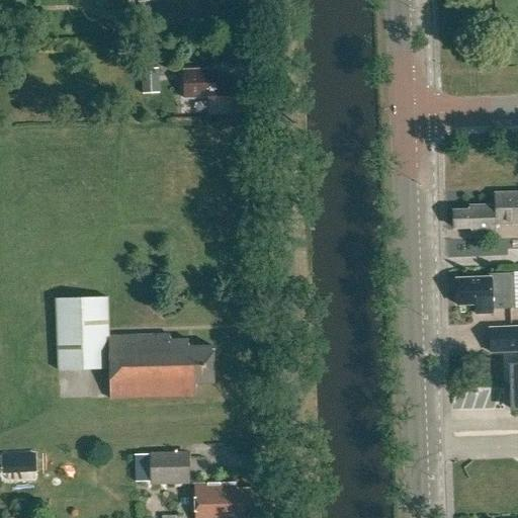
[(161,93),(161,70),(144,70),(145,94),(161,93)]
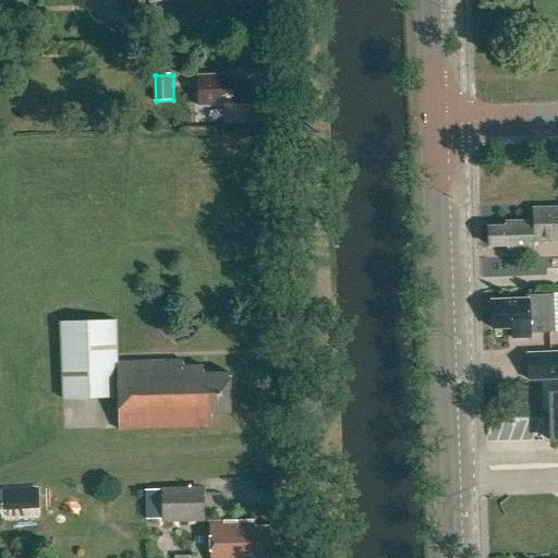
[(229,75),(197,76),(198,107),(225,106),(225,122),(246,121),(246,119),(265,118),(265,89),(230,91),(229,75)]
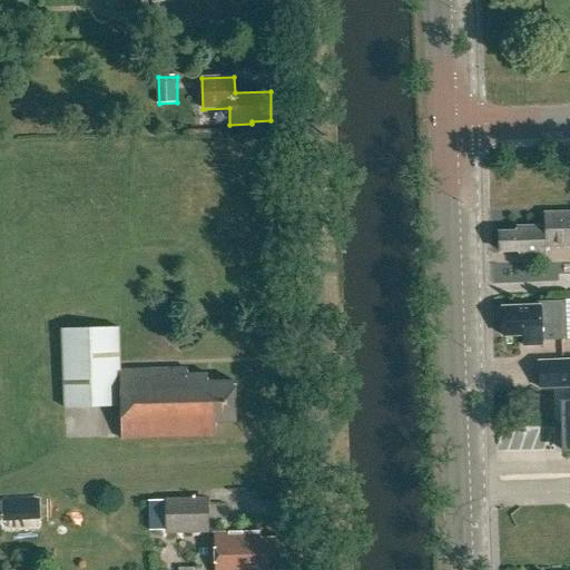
[(544,226),(517,227),(517,232),(499,232),(500,251),(524,251),(524,256),(546,255),(546,248),(569,247),(569,214),(543,215),(544,226)]
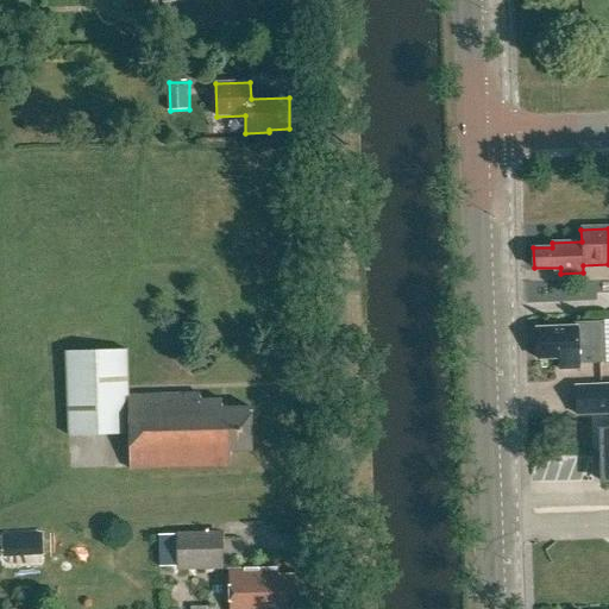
[(537,328),(538,359),(559,359),(559,370),(579,369),(579,363),(604,362),(603,322),(576,324),(576,327),(537,328)]
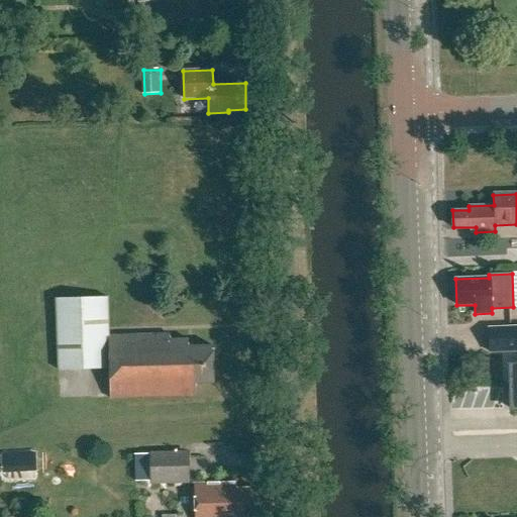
[(194,381),(212,381),(210,343),(185,344),(185,338),(168,339),(168,332),(106,335),(104,297),(53,299),(55,370),(107,368),(108,398),(194,394),(194,381)]
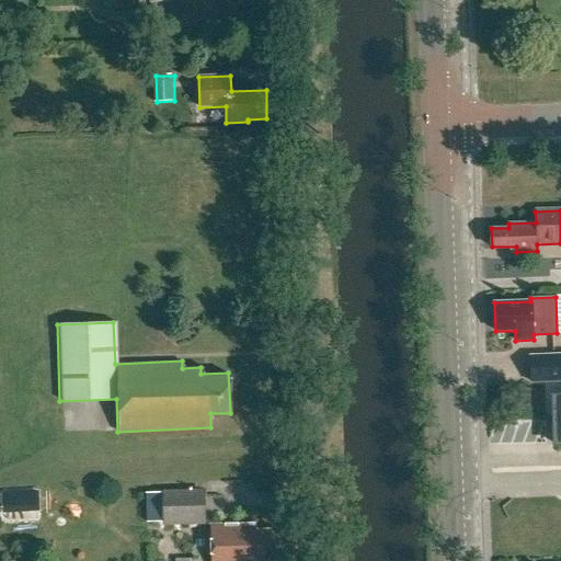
[(552,364),(531,364),(533,382),(560,380),(560,354),(552,355),(552,364)]
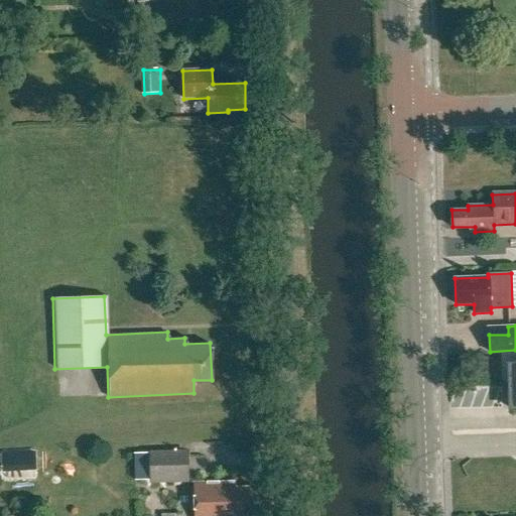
[(151,454),(135,454),(136,481),(152,480),(187,479),(186,453),(151,454)]
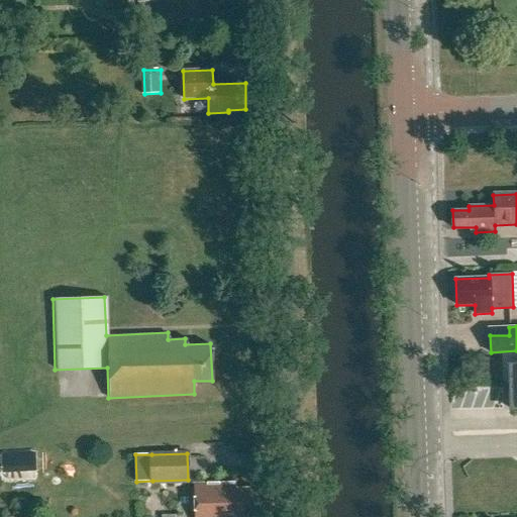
[(193,485),(194,516),(255,516),(255,491),(235,491),(235,485),(193,485)]
